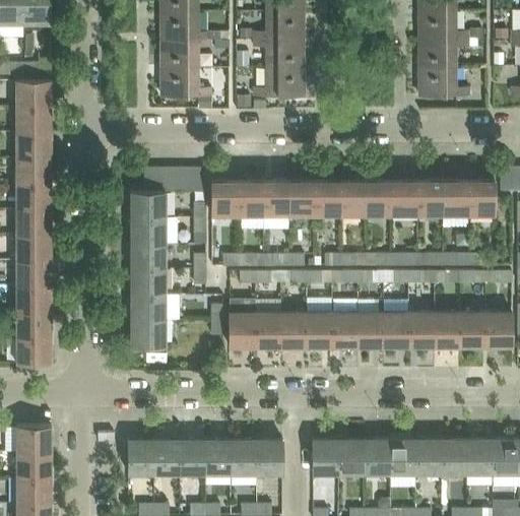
[(0,0),(0,24),(23,24),(23,0),(0,0)]
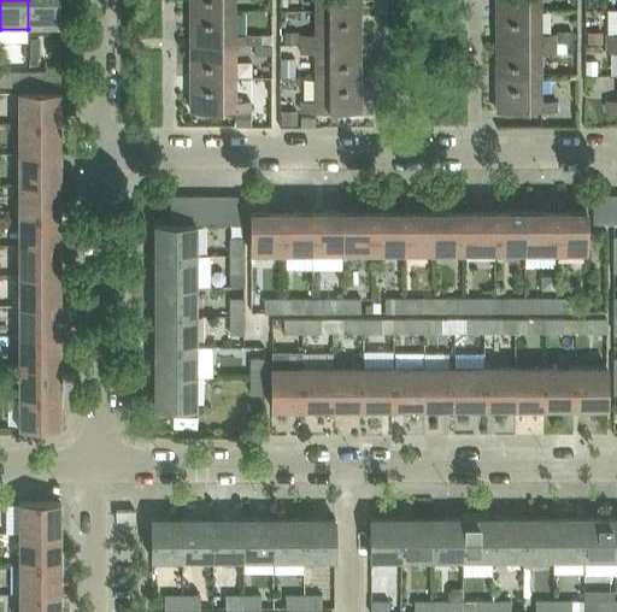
[(28,0),(28,29),(59,29),(59,0),(28,0)]
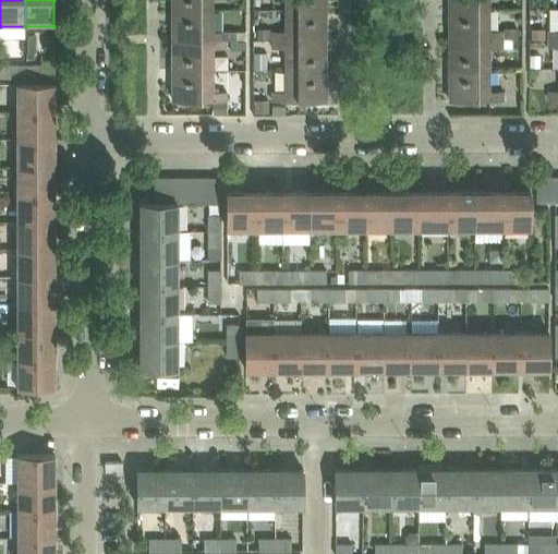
[(172,0),(173,13),(213,13),(211,0),(172,0)]
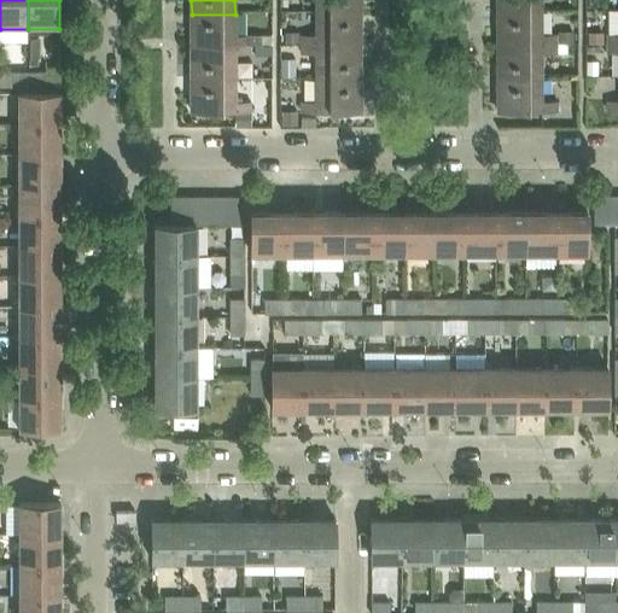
[(318,0),(318,15),(361,15),(361,0),(318,0)]
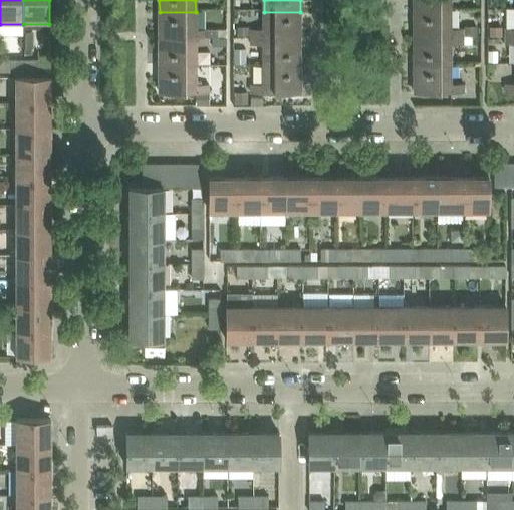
[(414,0),(415,12),(450,12),(450,0),(414,0)]
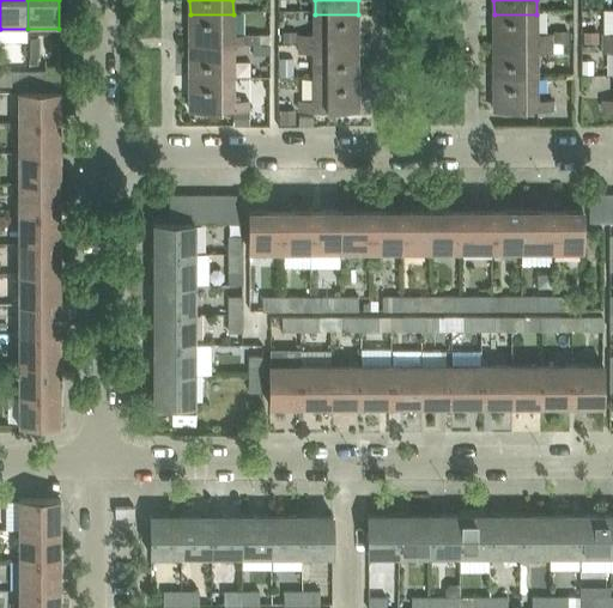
[(190,14),(190,48),(249,48),(252,48),(259,48),(259,38),(234,38),(234,14),(190,14)]
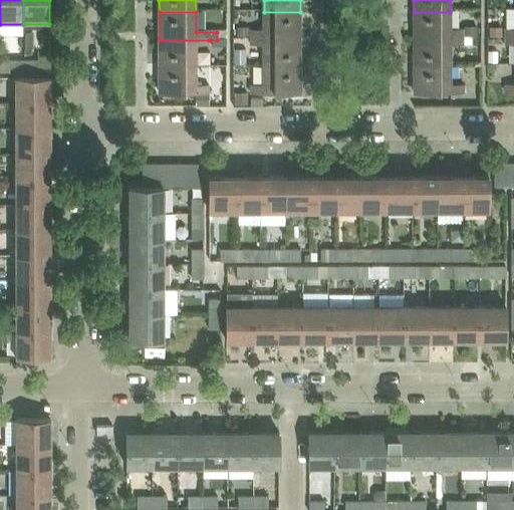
[(251,32),(251,40),(300,40),(300,12),(264,12),(264,32),(251,32)]
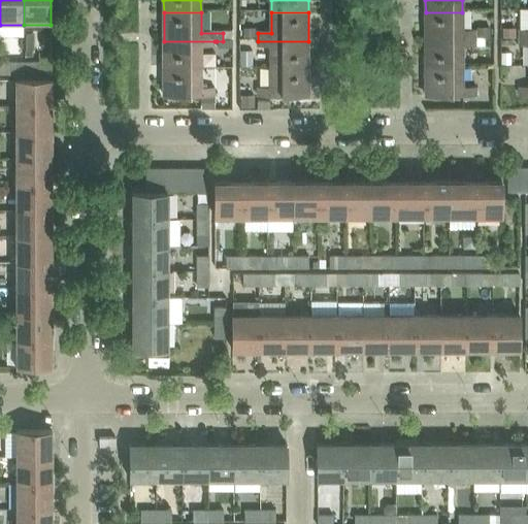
[(426,12),(426,40),(476,40),(476,32),(462,32),(462,12),(426,12)]
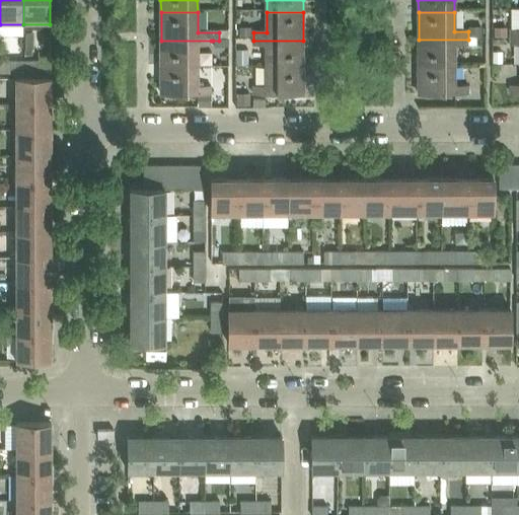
[(239,30),(239,41),(250,41),(250,30),(239,30)]
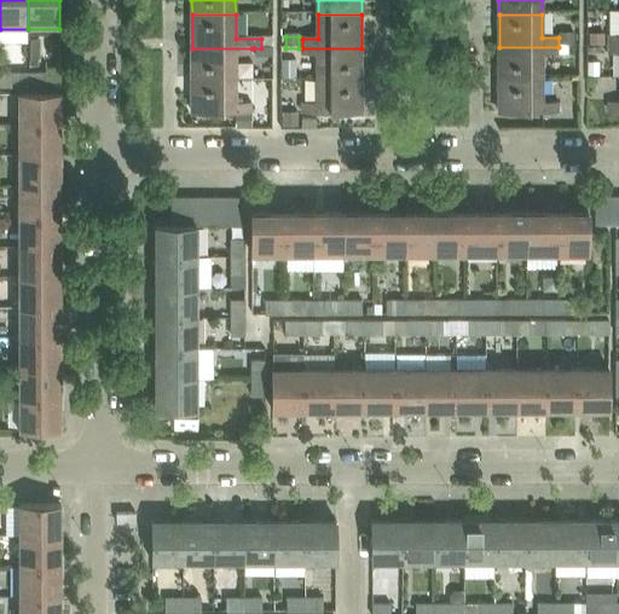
[(574,36),(559,36),(559,38),(559,47),(574,47),(574,36)]
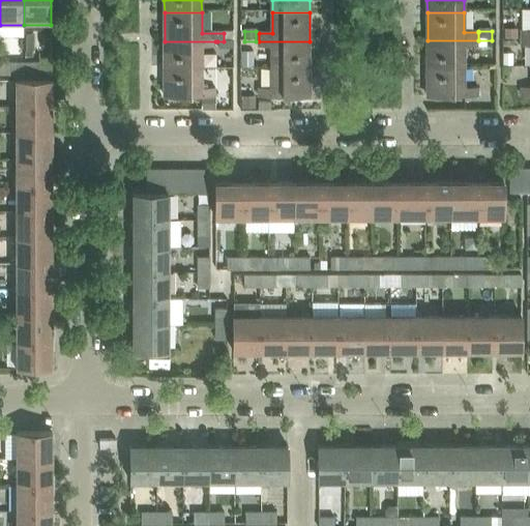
[(504,31),(504,40),(518,41),(518,31),(504,31)]
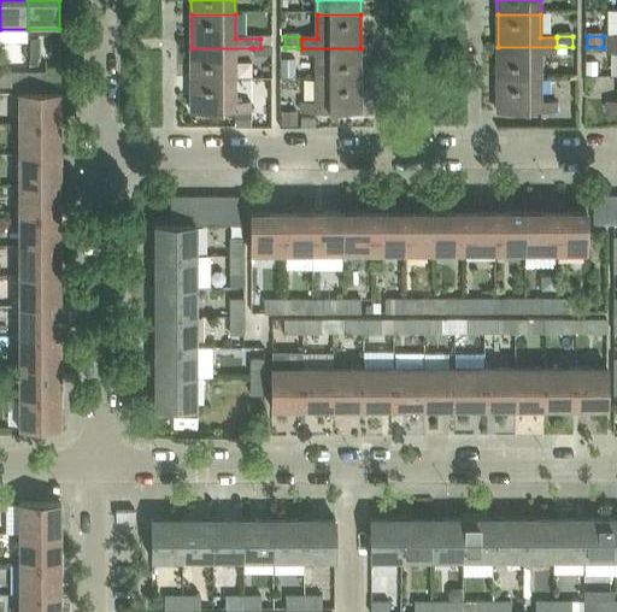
[(498,47),(498,81),(540,81),(540,57),(557,57),(557,47),(498,47)]
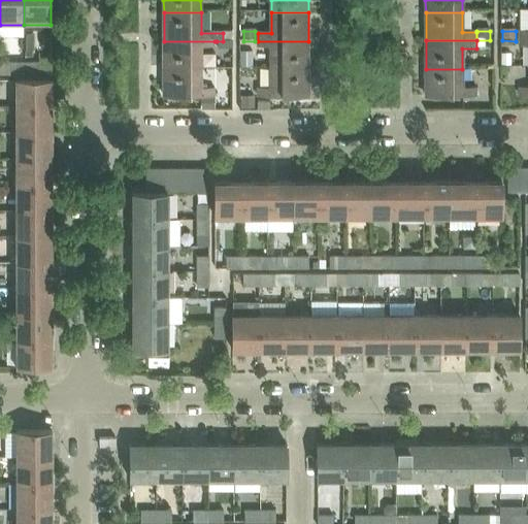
[(164,41),(164,70),(201,70),(201,48),(215,50),(215,41),(164,41)]
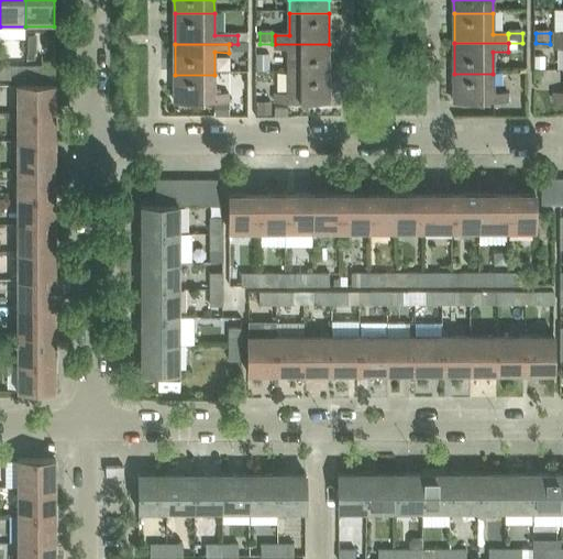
[(231,44),(231,55),(244,55),(244,44),(238,44),(231,44)]
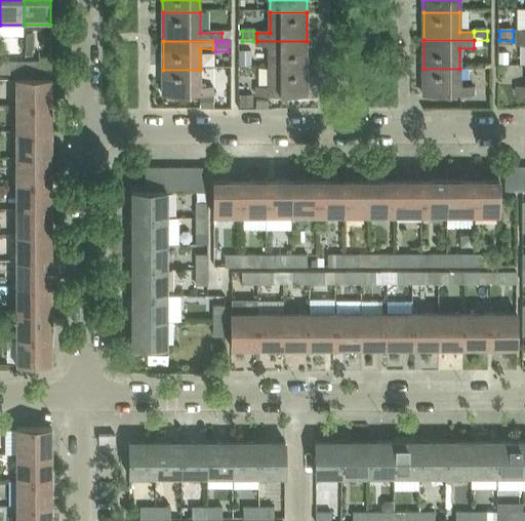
[(270,49),(270,70),(307,70),(307,41),(256,41),(256,49),(270,49)]
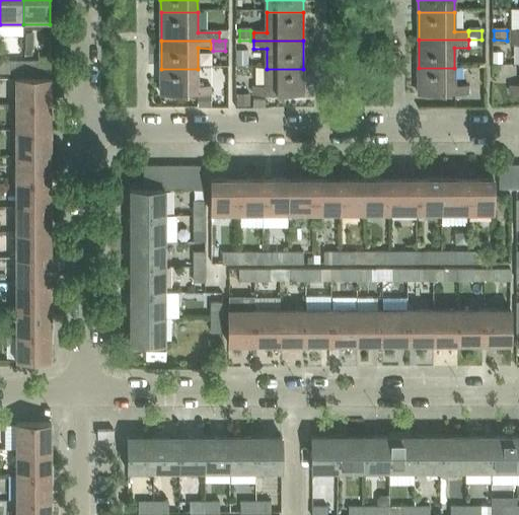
[(248,54),(236,54),(236,68),(248,68),(248,54)]
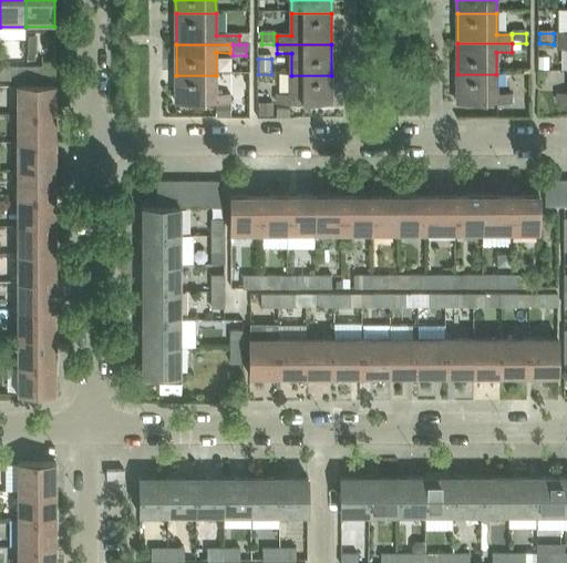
[(538,61),(538,73),(549,73),(549,61),(538,61)]
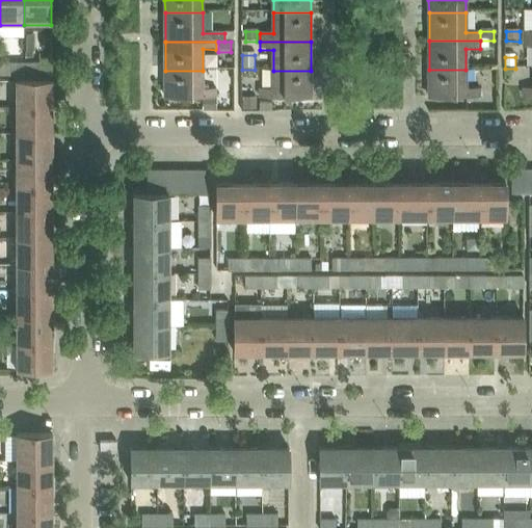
[(24,66),(24,77),(40,77),(53,77),(53,62),(40,62),(40,66),(24,66)]
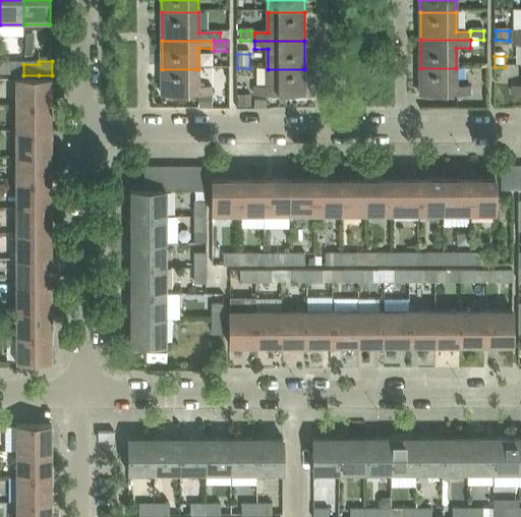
[(23,75),(23,64),(9,64),(9,75),(23,75)]
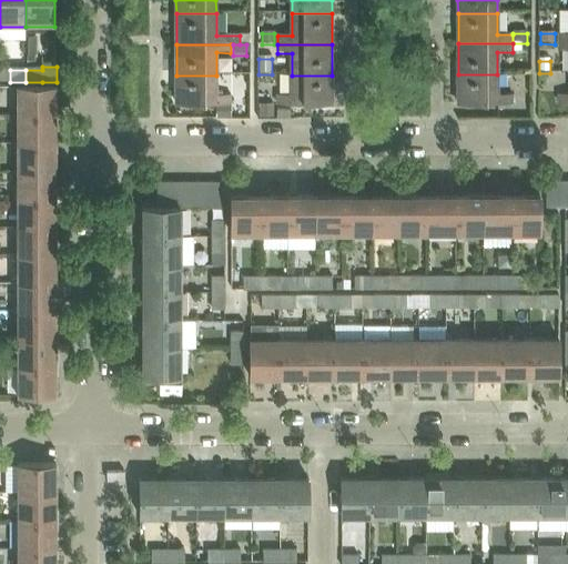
[(497,74),(458,74),(458,106),(513,106),(513,97),(497,97),(497,74)]
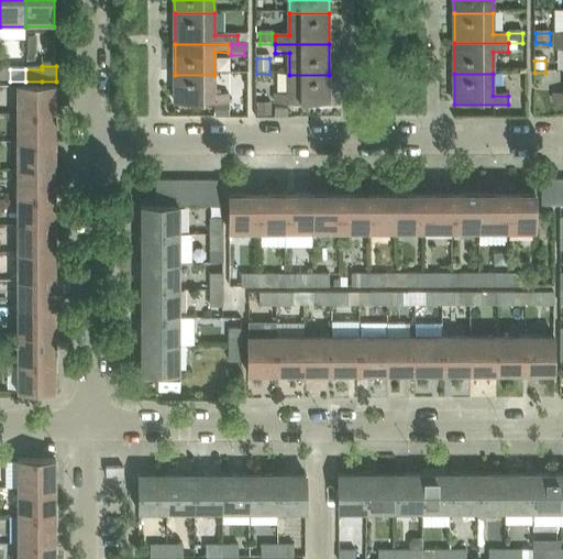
[(214,75),(175,75),(175,106),(229,106),(229,96),(214,96),(214,75)]
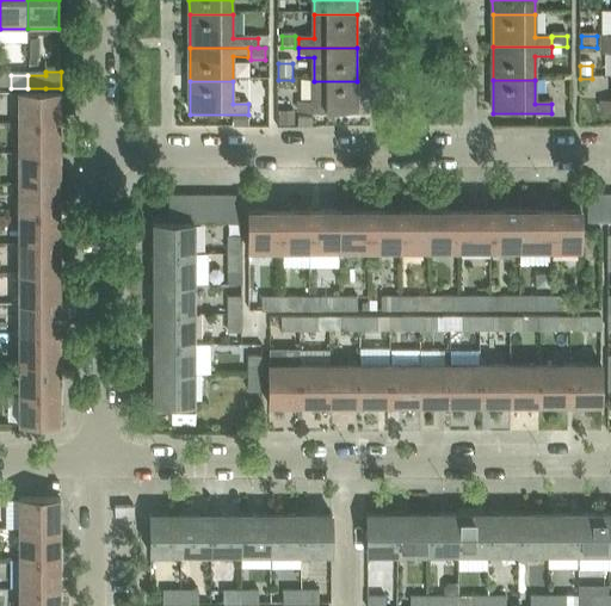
[(357,81),(314,81),(314,105),(298,105),(298,115),(357,115),(357,81)]
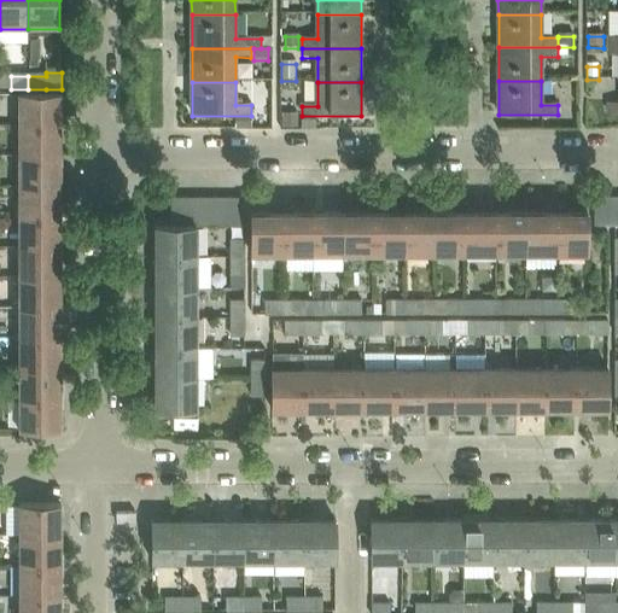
[(18,98),(18,128),(60,128),(60,98),(18,98)]
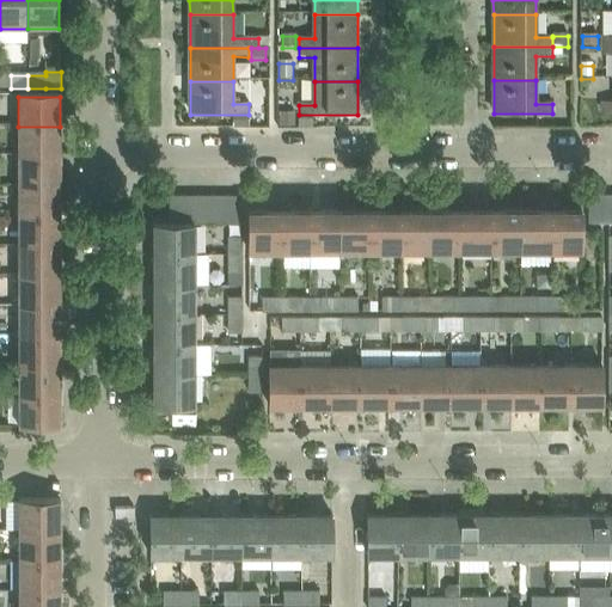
[(280,114),(280,128),(295,128),(295,114),(280,114)]
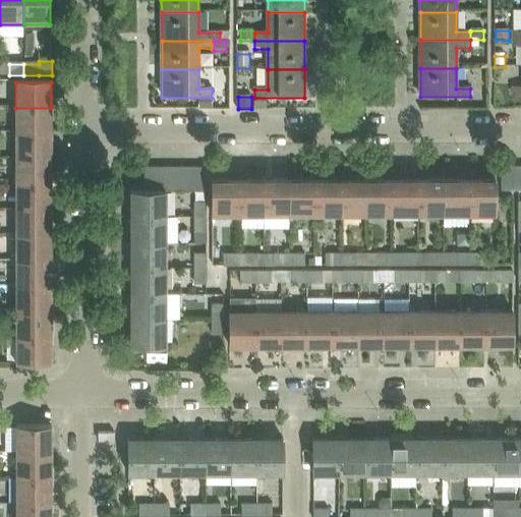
[(198,99),(198,111),(213,111),(213,99),(198,99)]
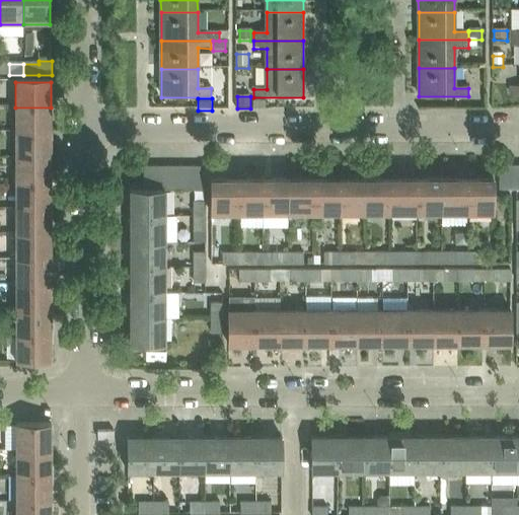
[(252,102),(252,112),(266,112),(266,103),(252,102)]
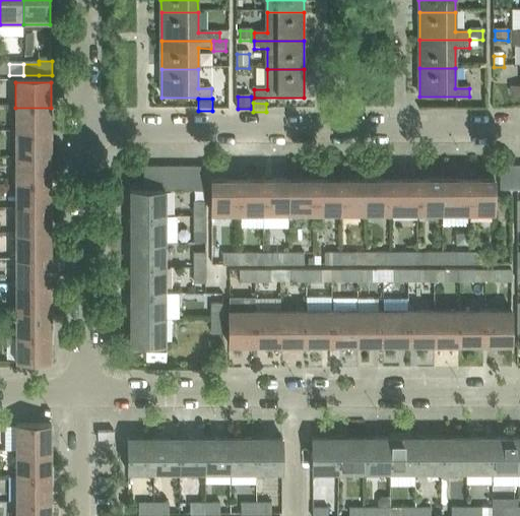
[(15,108),(15,134),(51,134),(51,108),(15,108)]
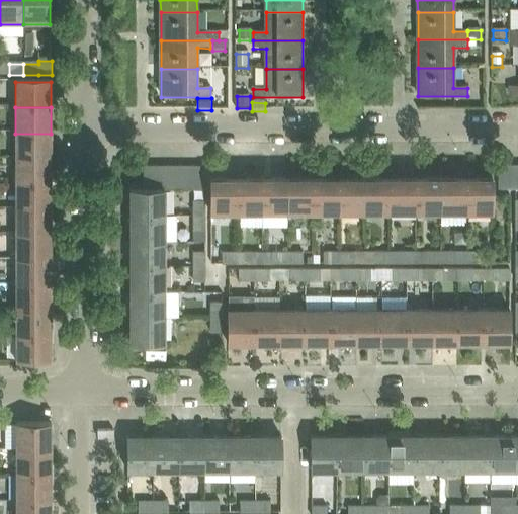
[(15,134),(15,159),(51,159),(51,134),(15,134)]
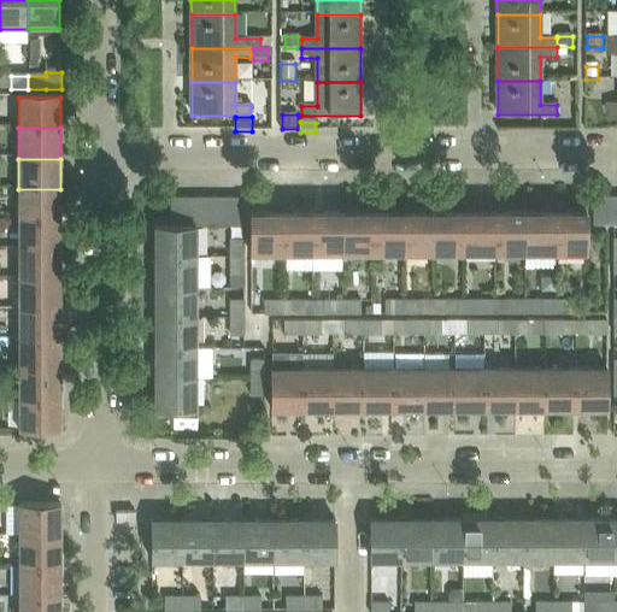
[(18,189),(18,219),(60,219),(60,189),(18,189)]
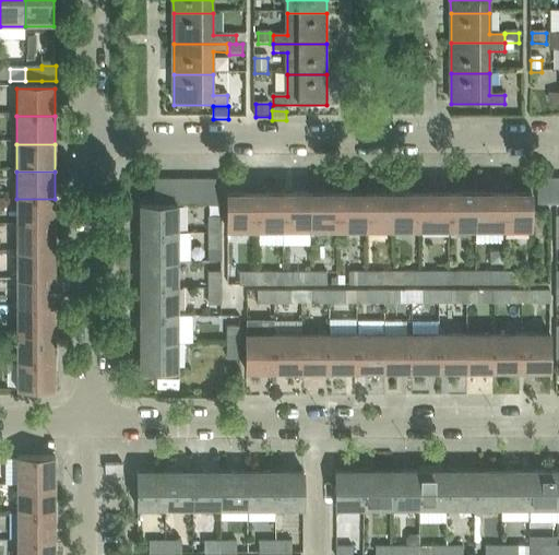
[(537,207),(550,207),(550,180),(537,180),(537,207)]
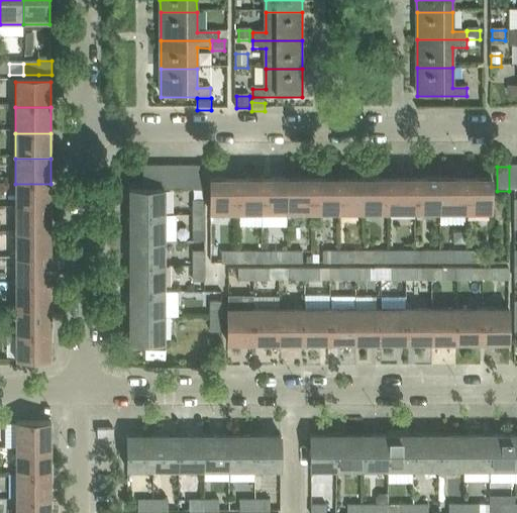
[(143,168),(143,192),(156,192),(156,168),(143,168)]
